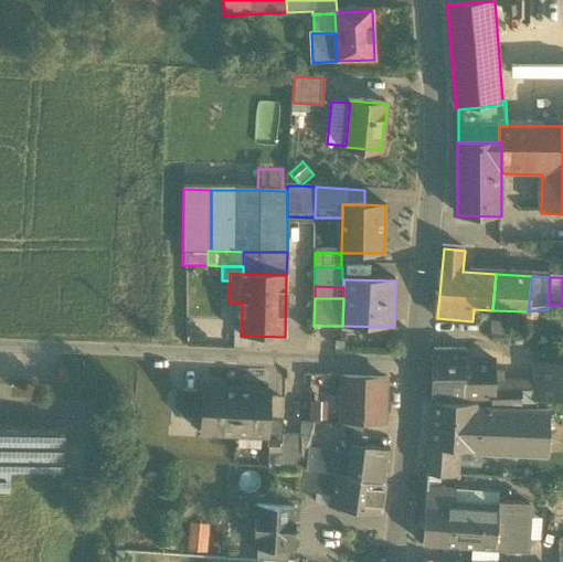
[(242,303),(229,303),(229,315),(242,316),(242,303)]
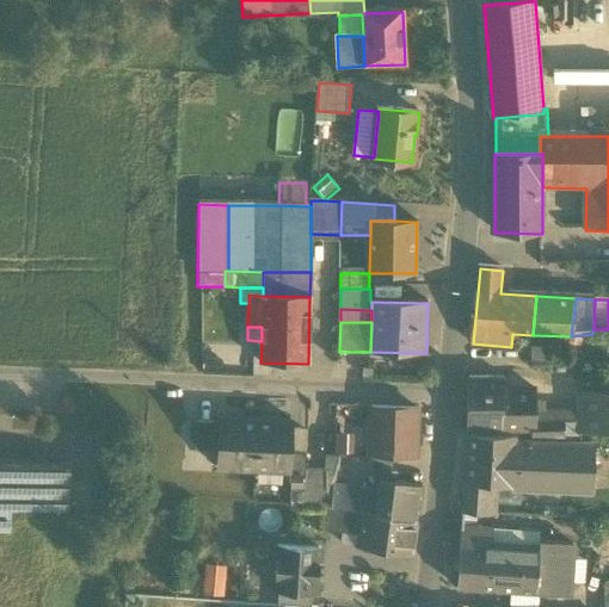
[(533,364),(561,365),(561,351),(533,350),(533,364)]
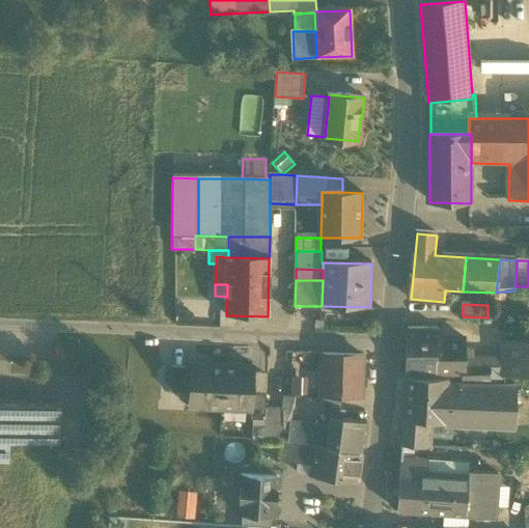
[(407,377),(437,376),(438,340),(438,330),(409,329),(407,377)]
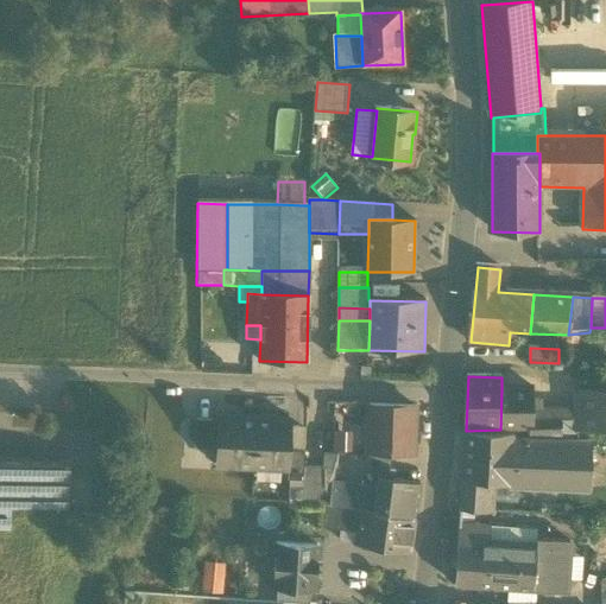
[(532,389),(502,389),(500,430),(530,430),(531,431),(531,405),(532,405),(532,389)]
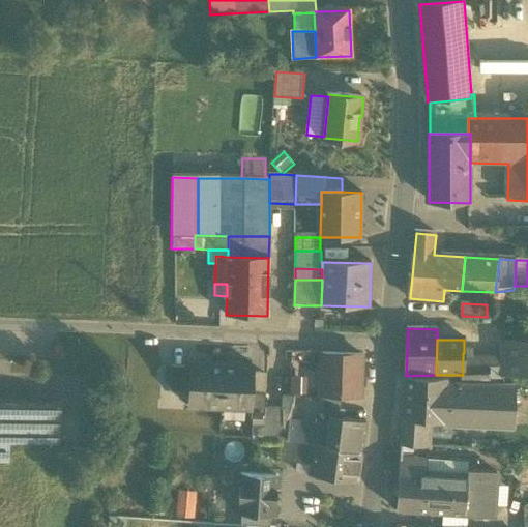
[(504,358),(504,378),(527,377),(527,343),(503,344),(504,358)]
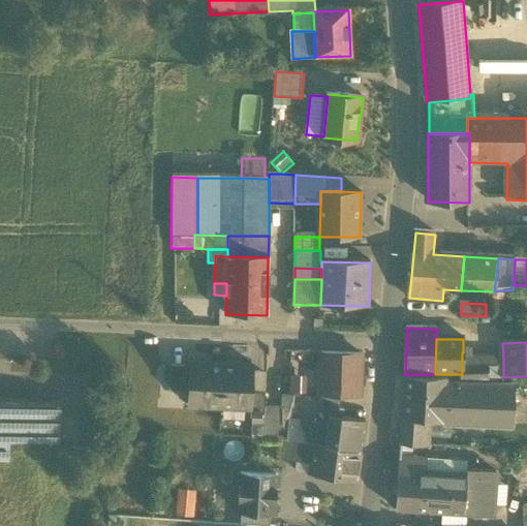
[(472,353),(463,352),(462,352),(462,375),(461,374),(461,381),(489,381),(503,377),(503,358),(471,358),(472,353)]
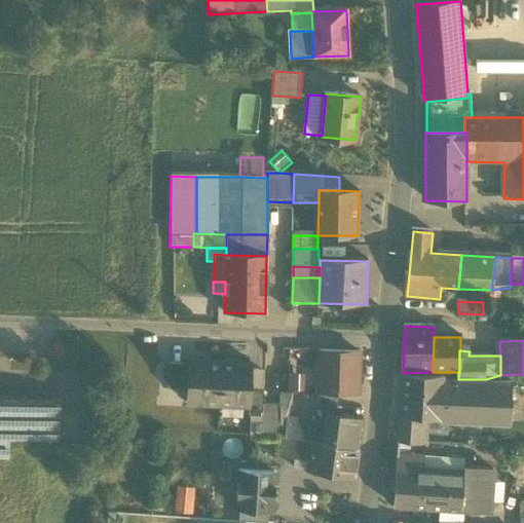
[(338,394),(358,395),(360,353),(321,351),(320,368),(317,368),(317,377),(320,377),(319,394),(320,394),(330,394),(338,394)]
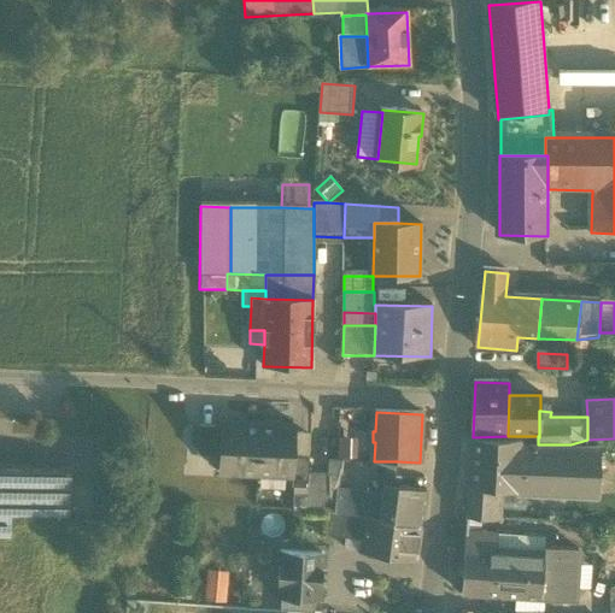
[(222,475),(258,476),(259,425),(223,424),(223,428),(222,457),(222,475)]
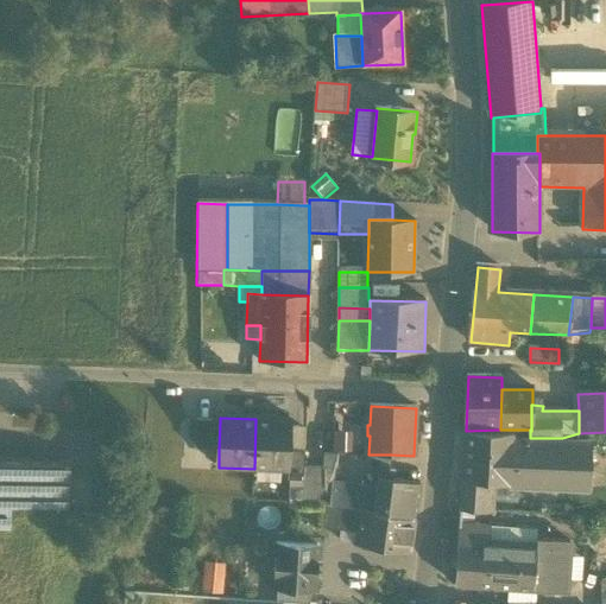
[(291,420),(256,419),(254,469),(289,470),(290,470),(291,451),(291,426),(291,420)]
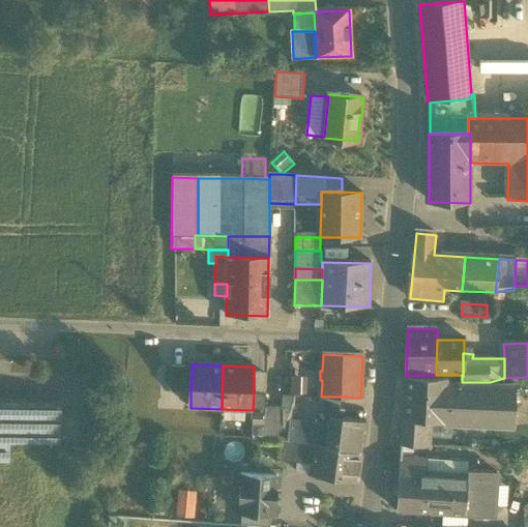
[(171,392),(191,392),(192,368),(171,368),(171,392)]
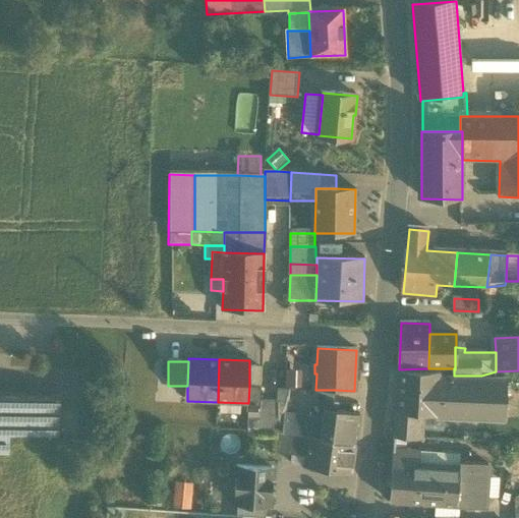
[(249,387),(263,388),(263,366),(249,365),(249,387)]
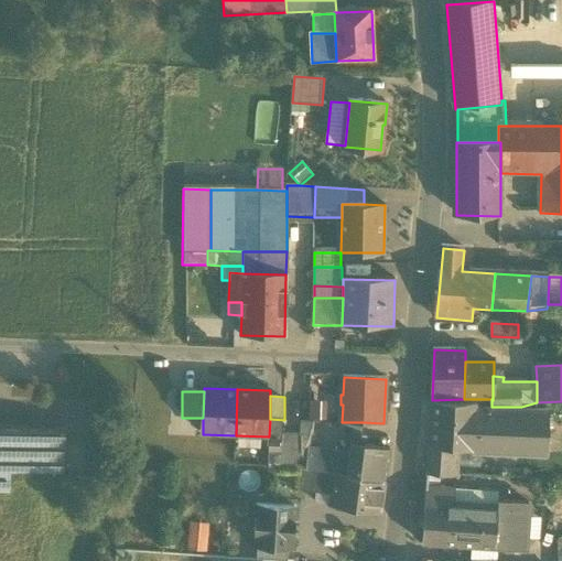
[(328,401),(311,401),(310,420),(328,421),(328,401)]
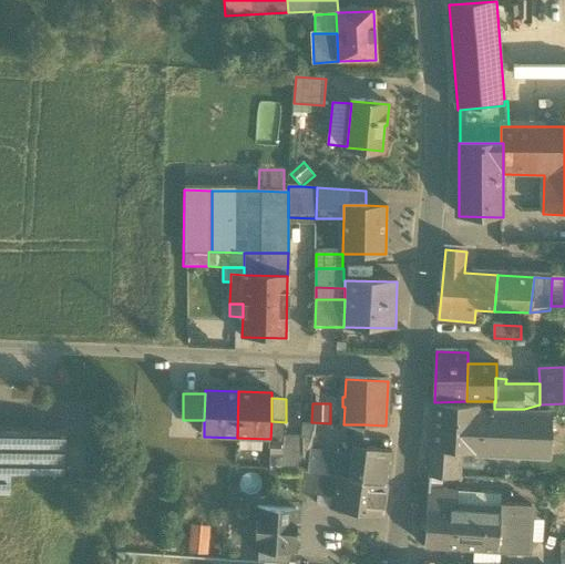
[(437,407),(433,449),(460,452),(475,454),(475,453),(480,407),(437,407)]
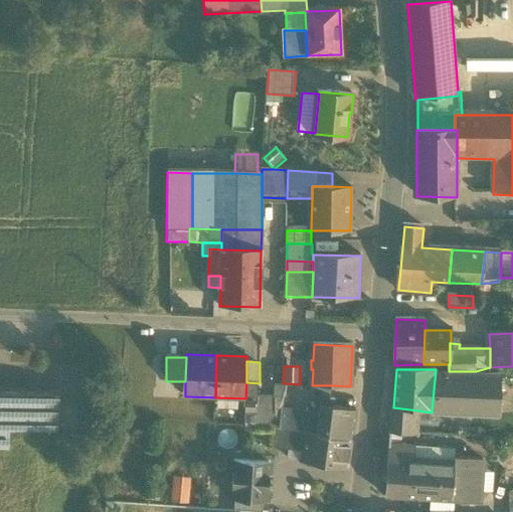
[(432,411),(469,415),(473,374),(443,375),(440,369),(436,369),(432,411)]
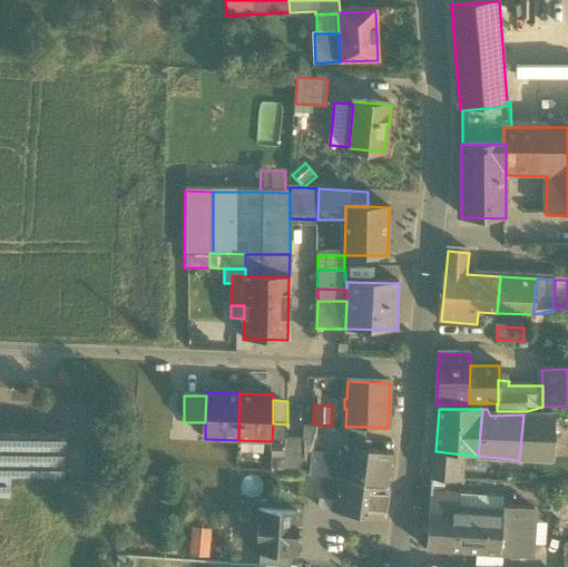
[(544,414),(524,414),(519,460),(526,463),(556,460),(558,409),(544,409),(544,414)]
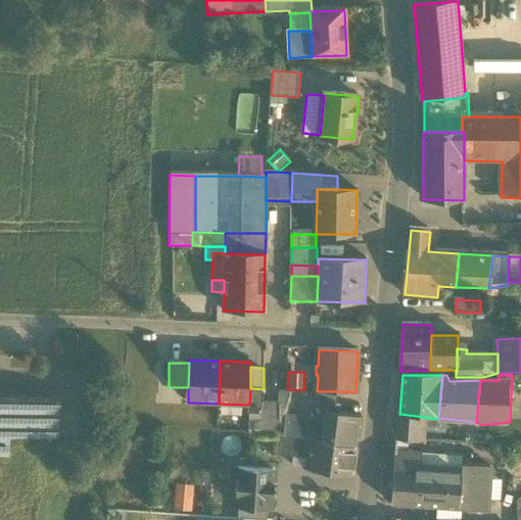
[(248,415),(262,415),(262,404),(264,389),(250,388),(249,405),(248,405),(248,415)]
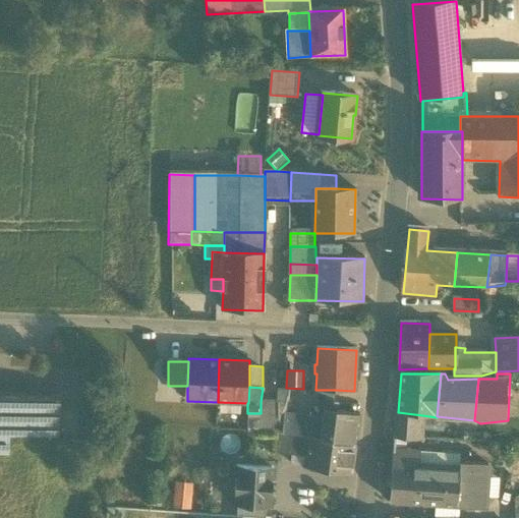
[(327,394),(327,410),(339,412),(340,406),(333,404),(333,395),(335,395),(335,390),(327,390),(327,394)]
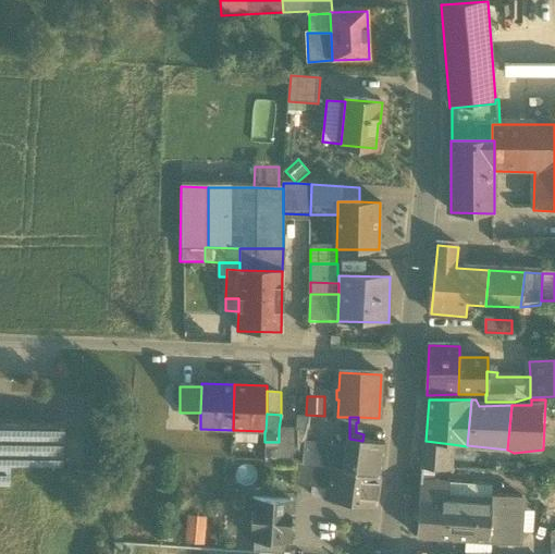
[(297,419),(297,431),(308,432),(309,419),(297,419)]
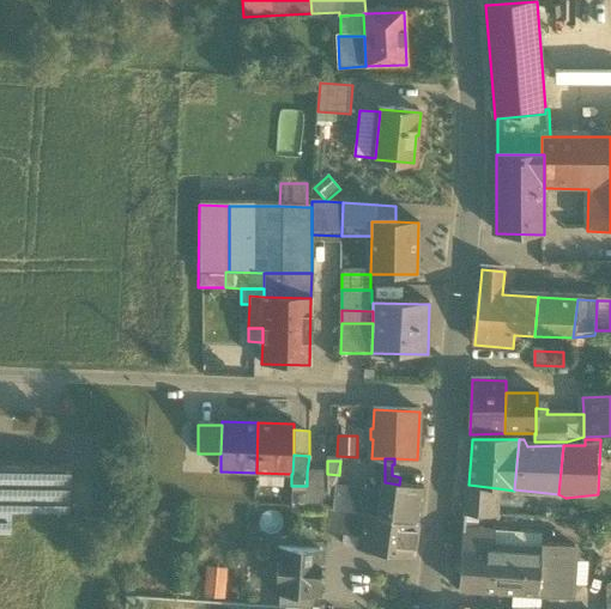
[(0,531),(10,533),(11,511),(68,513),(71,470),(0,467),(0,531)]
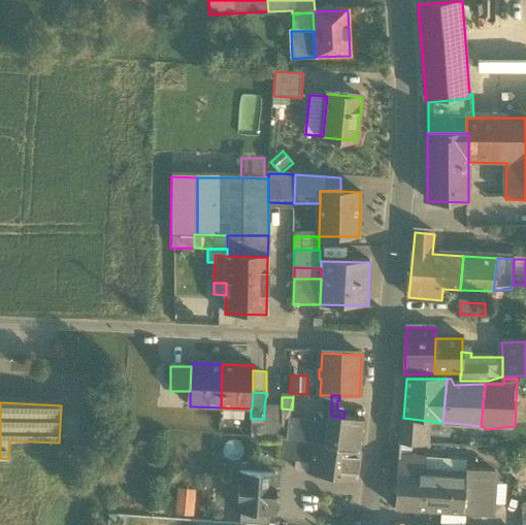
[(291,421),(292,409),(282,408),(264,407),(264,419),(263,439),(282,440),(289,440),(290,421),(291,421)]
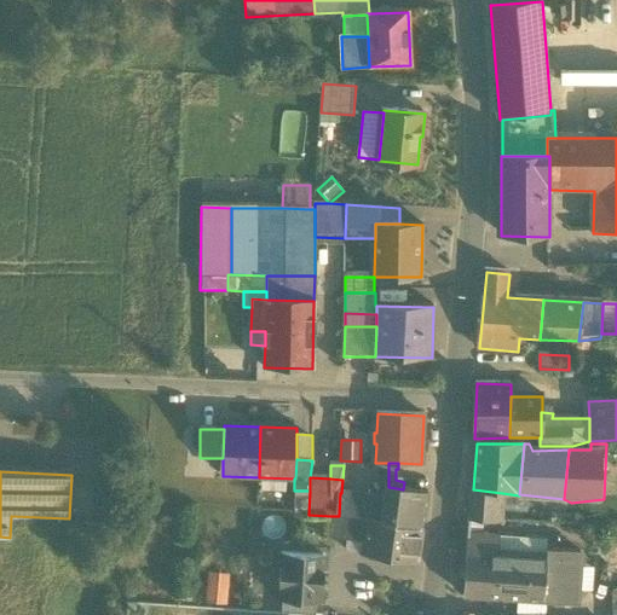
[(339,516),(368,520),(424,528),(428,493),(403,489),(388,487),(386,487),(385,499),(341,493),(340,493),(339,516)]
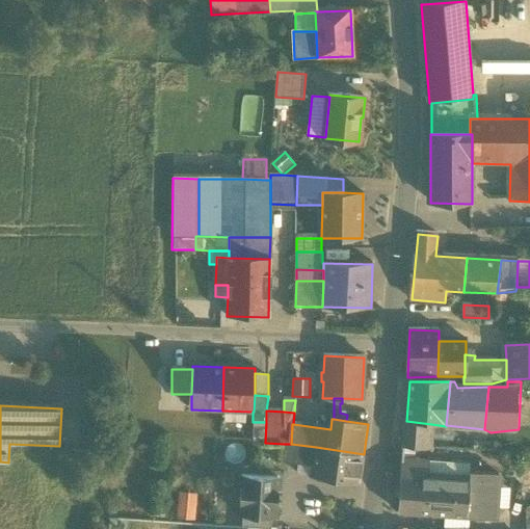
[(431,442),(431,424),(406,421),(404,440),(431,442)]
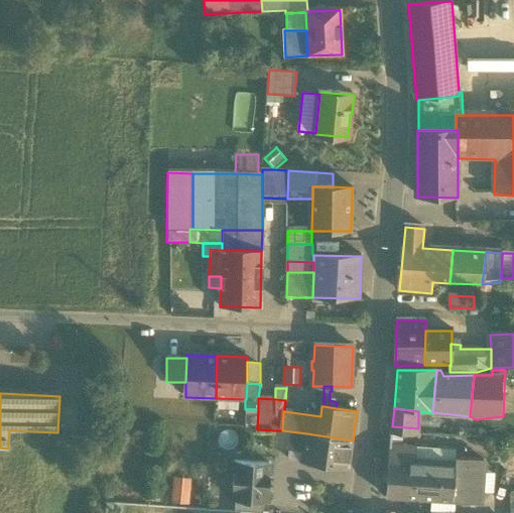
[(287,463),(301,465),(302,460),(302,455),(306,433),(282,430),(275,430),(272,449),(289,451),(287,463)]
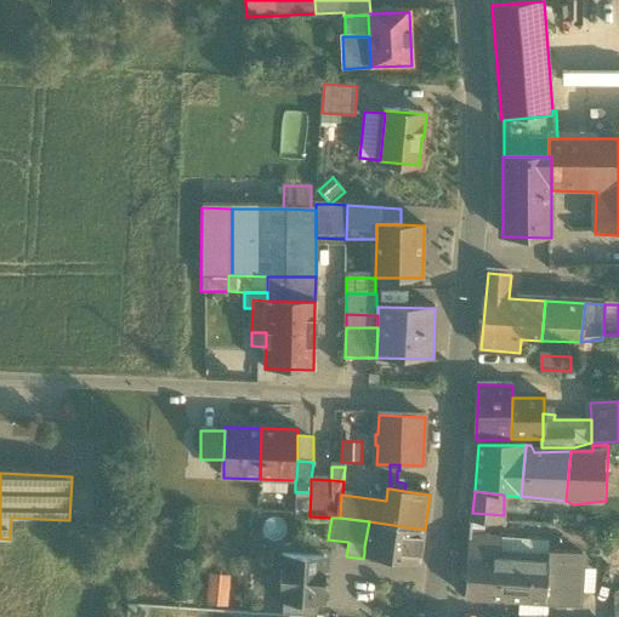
[(420,565),(425,530),(369,521),(364,547),(364,553),(363,559),(420,565)]
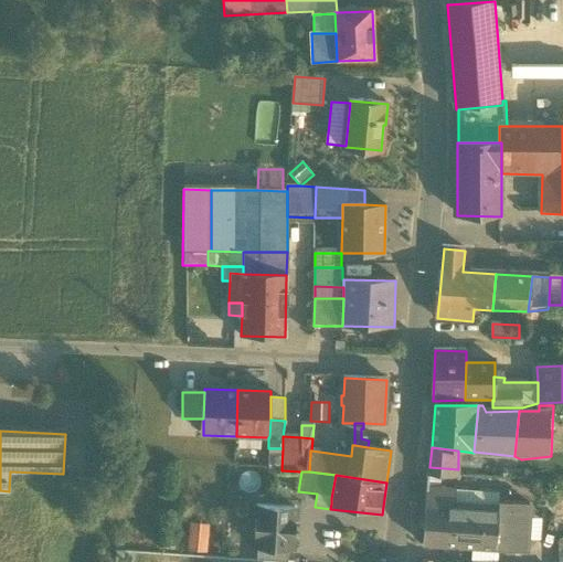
[(457,490),(427,488),(424,547),(473,550),(497,551),(499,511),(456,508),(457,490)]
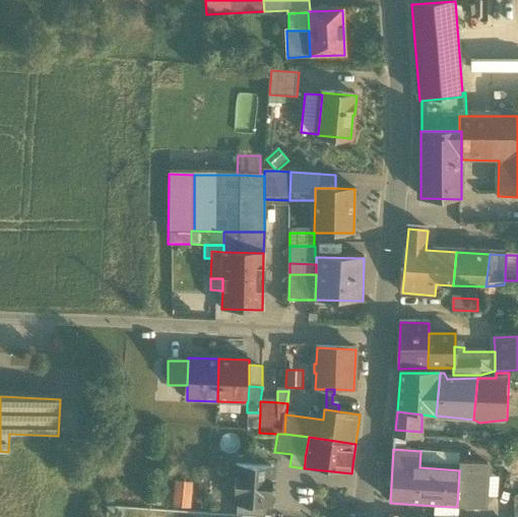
[(419,467),(459,470),(460,462),(460,454),(421,451),(419,467)]
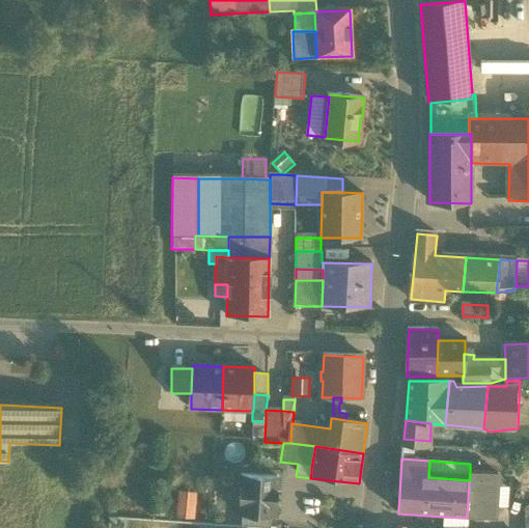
[(498,474),(470,472),(469,480),(467,518),(469,518),(495,520),(496,507),(497,488),(498,474)]
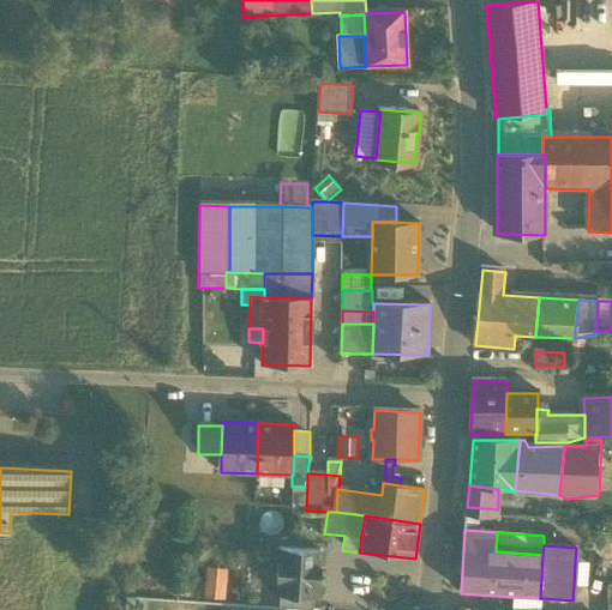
[(315,599),(319,599),(323,554),(281,551),(277,597),(282,597),(315,599)]
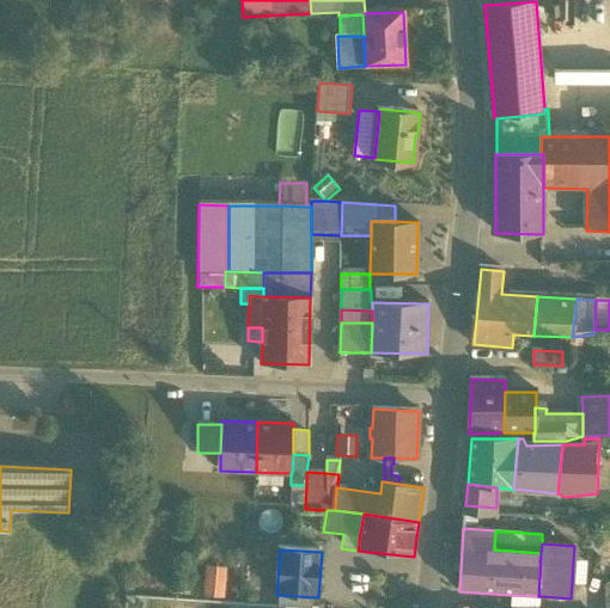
[(573,562),(572,584),(586,585),(589,563),(573,562)]
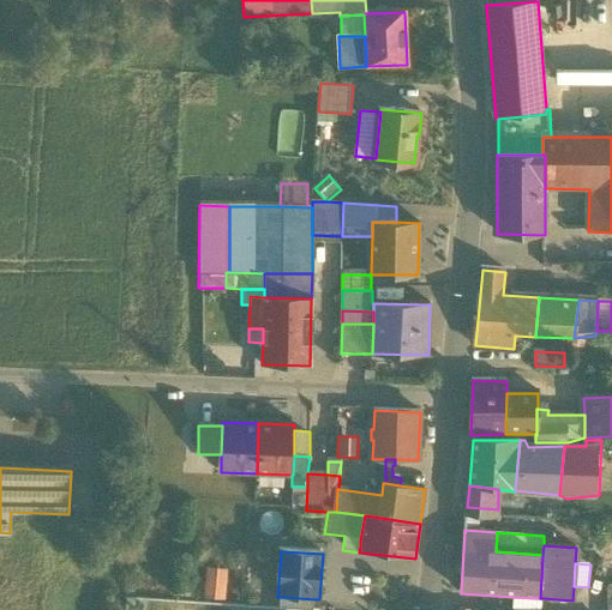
[(208,571),(205,601),(227,603),(229,572),(208,571)]
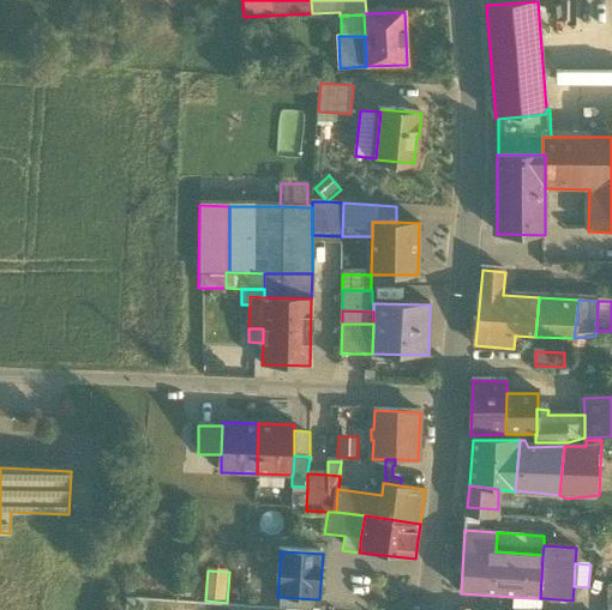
[(315,599),(282,597),(281,609),(315,609),(315,599)]
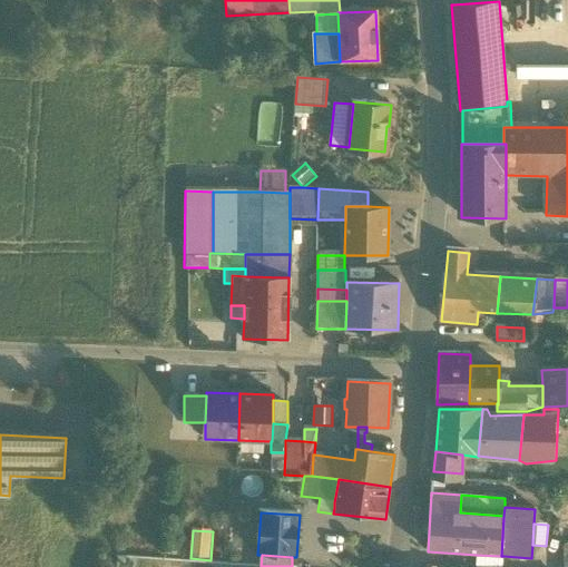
[(501,556),(477,555),(477,566),(503,566),(503,556),(501,556)]
